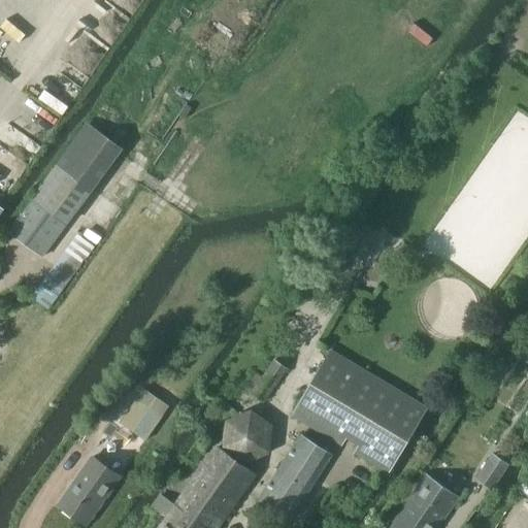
[(44,256),(123,147),(87,122),(33,195),(36,198),(12,232),(44,256)]
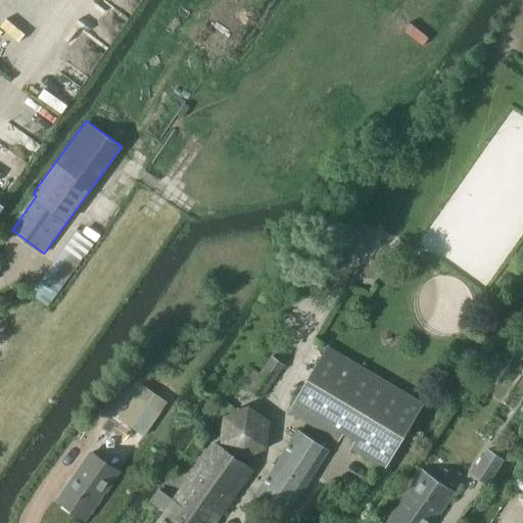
[(47,276),(43,273),(30,292),(49,306),(92,245),(76,234),(47,276)]
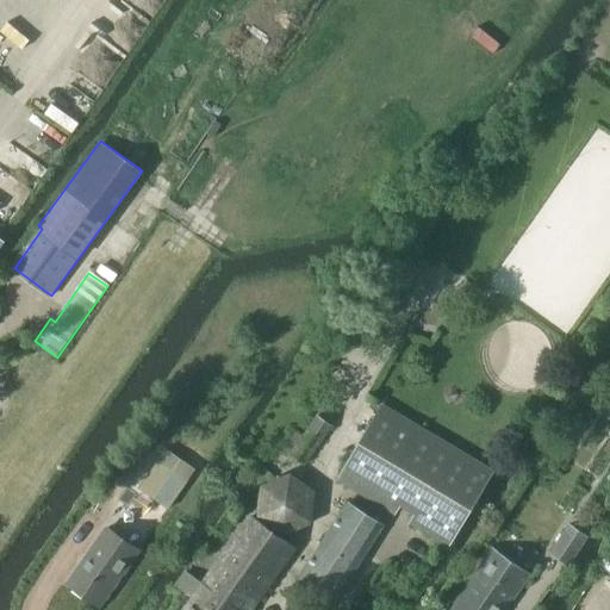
[(400,506),(415,514),(411,520),(448,542),(491,470),(381,405),(338,478),(397,511),(400,506)]
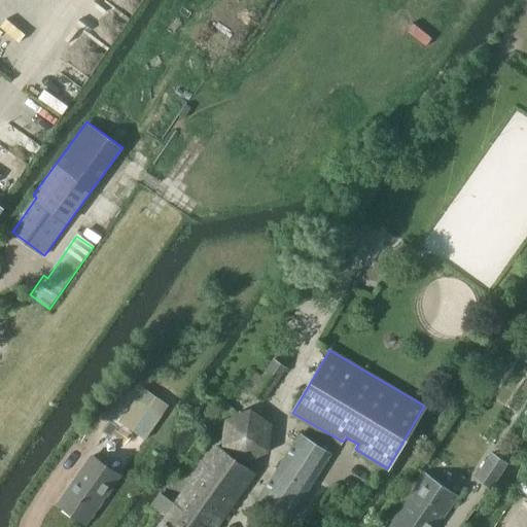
[(261,376),(253,371),(242,387),(264,402),(288,369),(275,358),(261,376)]
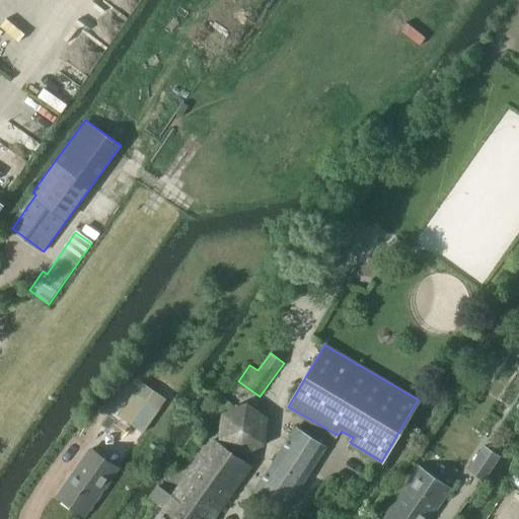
[(105,422),(117,430),(124,420),(143,434),(167,399),(142,381),(117,416),(112,413),(105,422)]
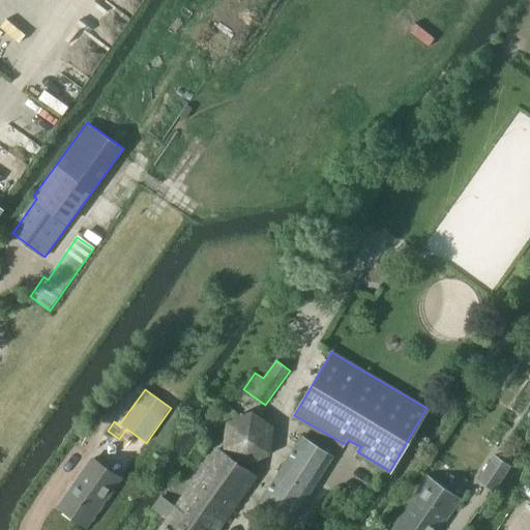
[(252,412),(228,422),(226,448),(246,464),(270,453),(273,428),(252,412)]
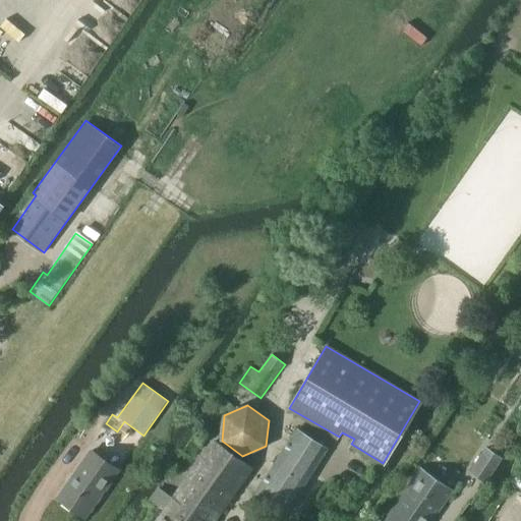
[(286,514),(328,449),(297,429),(255,495),(286,514)]
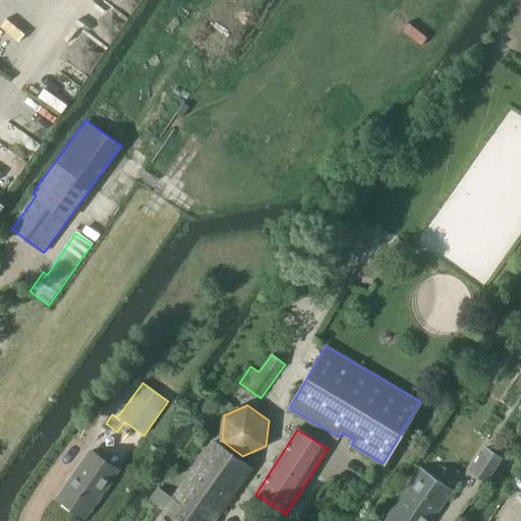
[(150,502),(165,511),(157,520),(214,520),(251,469),(214,443),(176,496),(172,494),(170,497),(159,488),(150,502)]
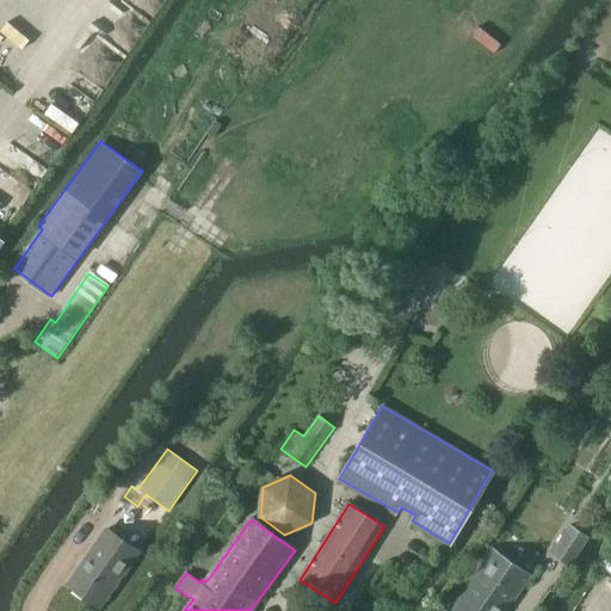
[(571,567),(590,537),(571,524),(550,554),(571,567)]
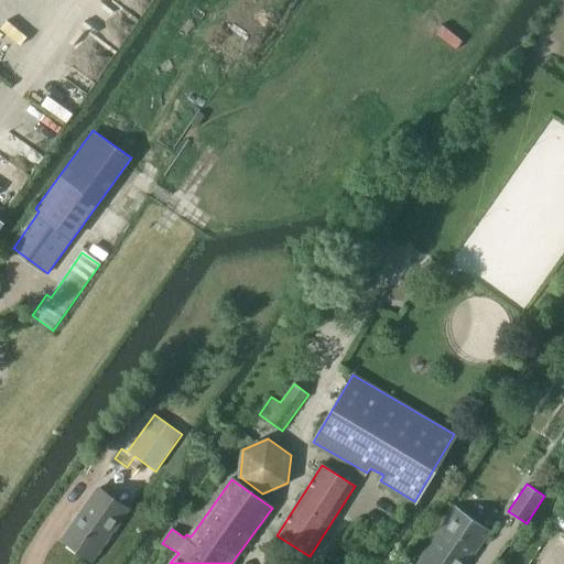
[(129,509),(99,488),(63,540),(93,561),(129,509)]
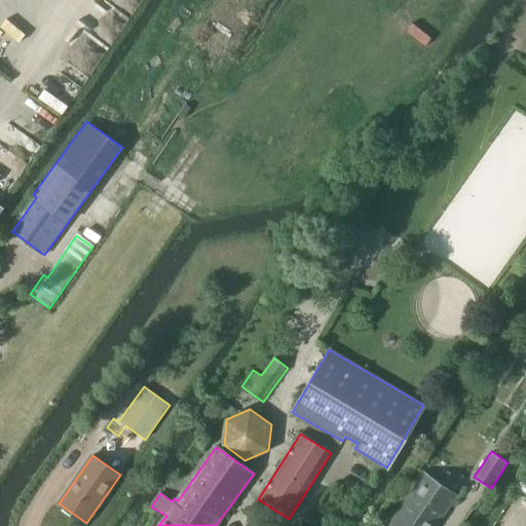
[(435,525),(457,493),(425,472),(387,525),(435,525)]
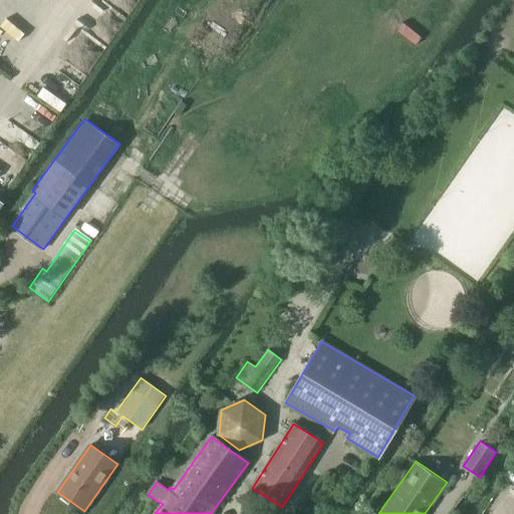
[(513,513),(513,492),(510,490),(493,513),(513,513)]
